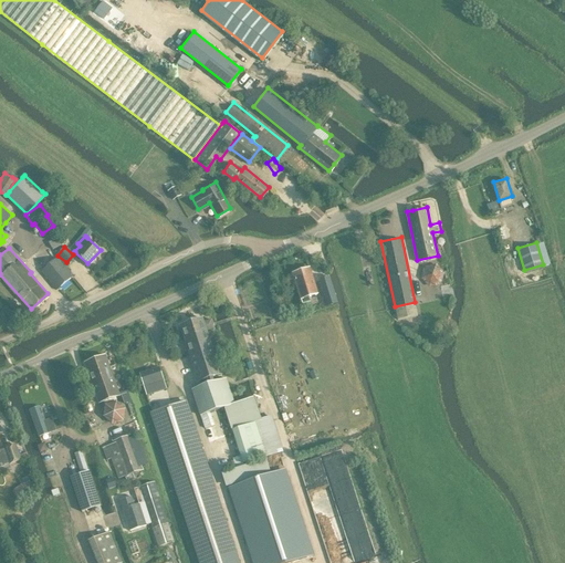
[(72,274),(56,256),(41,269),(55,288),(72,274)]
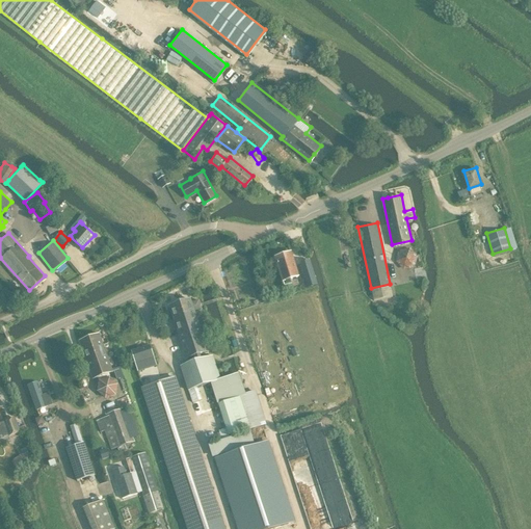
[(408,246),(398,248),(395,259),(402,267),(414,265),(417,255),(408,246)]
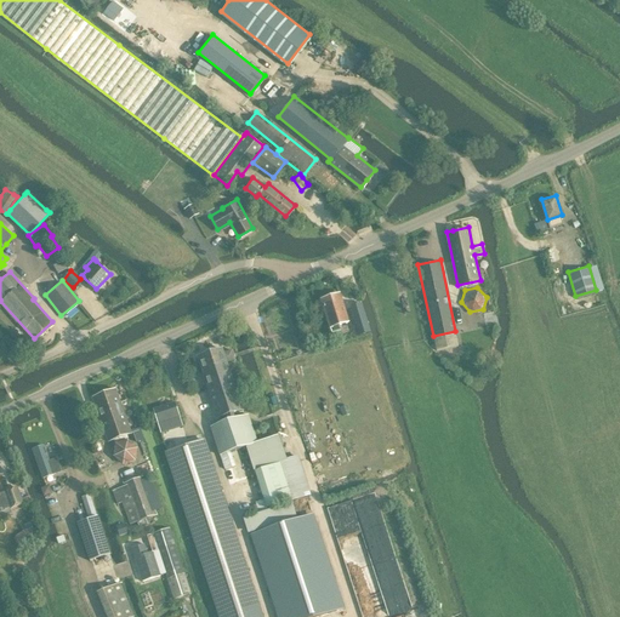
[(328,318),(328,316),(331,329),(339,327),(337,323),(347,319),(345,312),(339,292),(322,297),(328,318)]
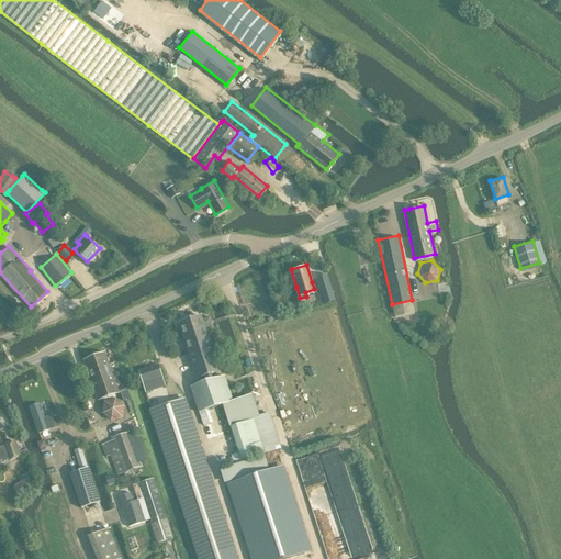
[(326,272),(315,276),(324,302),(335,299),(327,274),(326,272)]
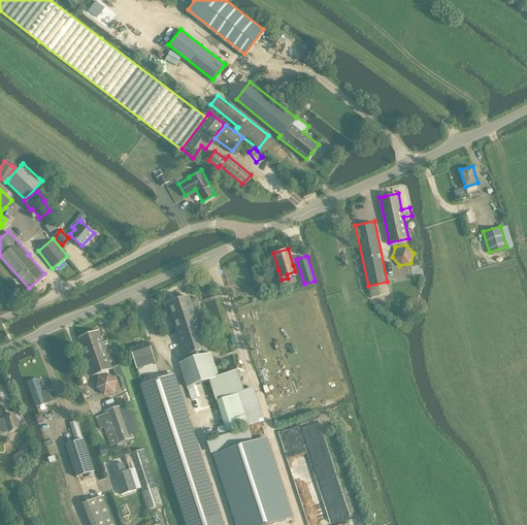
[(205,347),(193,306),(198,304),(195,294),(189,296),(189,295),(167,302),(184,354),(196,350),(205,347)]
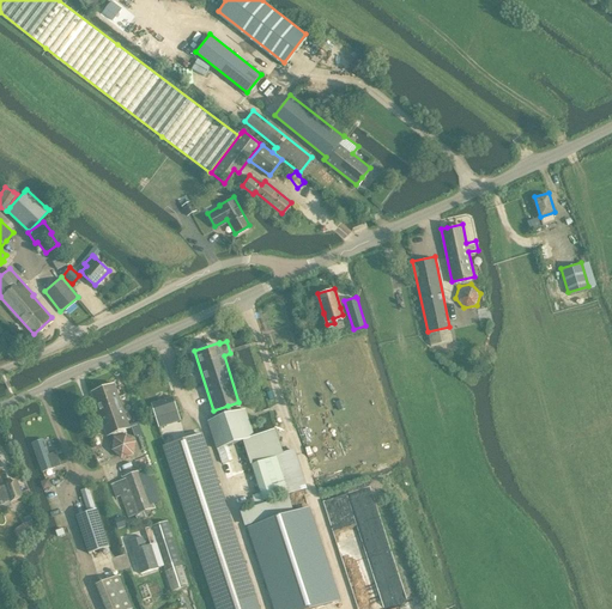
[(105,433),(128,425),(132,434),(141,431),(138,420),(128,424),(114,382),(91,390),(105,433)]
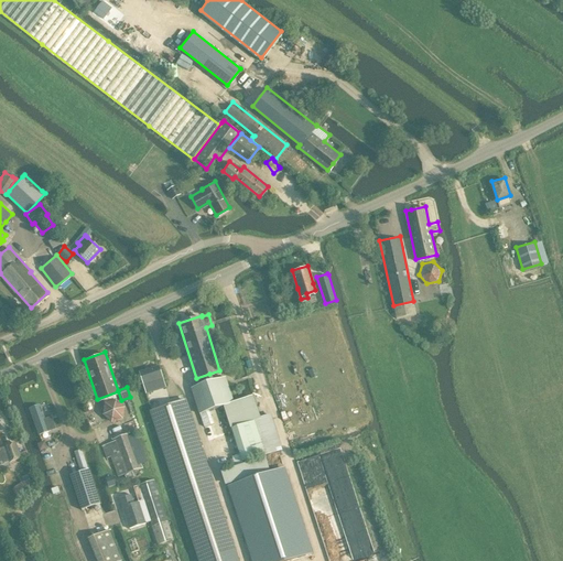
[(158,364),(139,369),(142,381),(161,375),(158,364)]
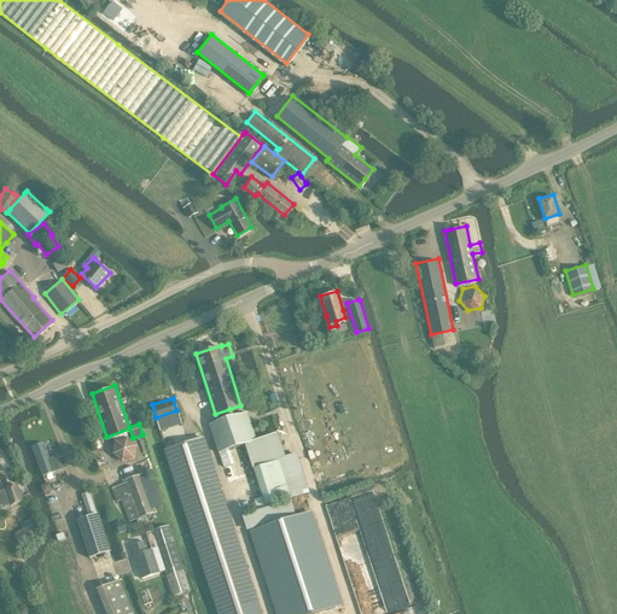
[(181,422),(176,410),(156,417),(159,430),(181,422)]
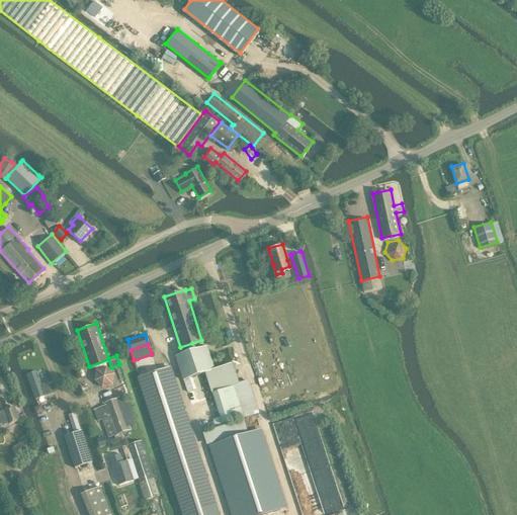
[(206,344),(175,354),(183,378),(204,370),(214,367),(214,366),(213,364),(206,344)]
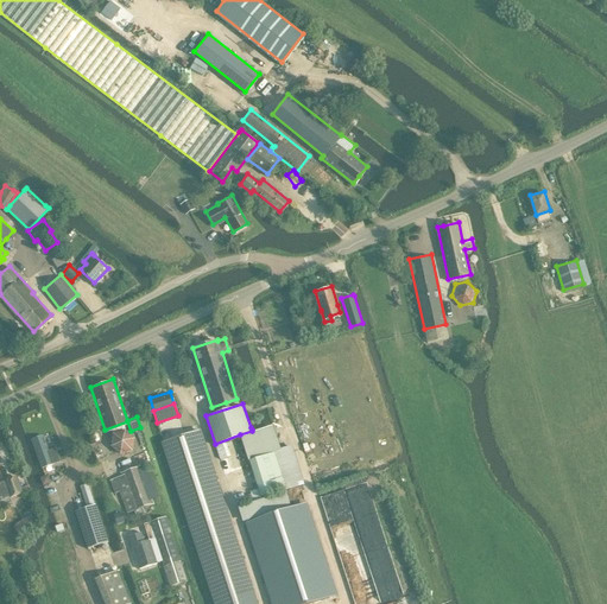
[(125,428),(112,432),(109,444),(119,453),(131,449),(134,437),(125,428)]
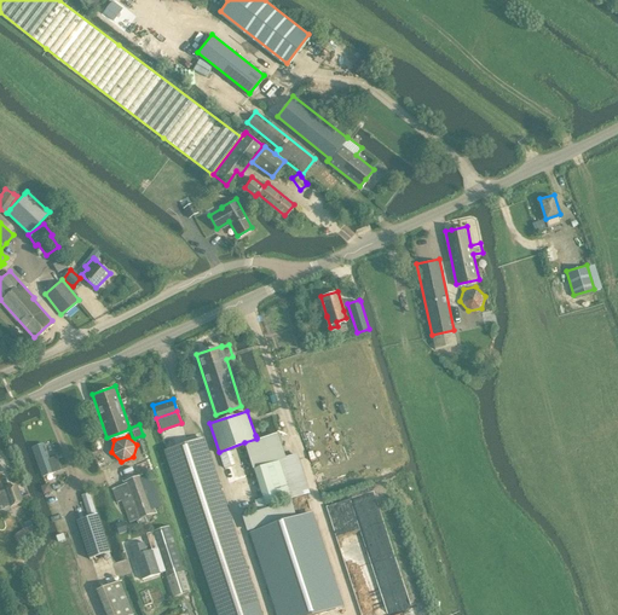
[(180,444),(166,448),(196,540),(231,529),(202,436),(180,444)]
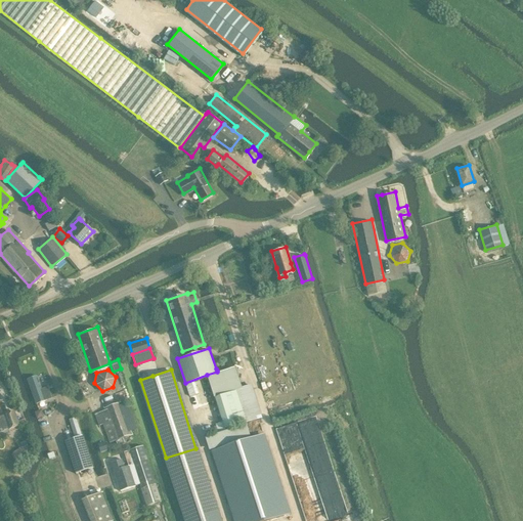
[(36,374),(27,377),(35,401),(51,396),(47,384),(40,387),(36,374)]
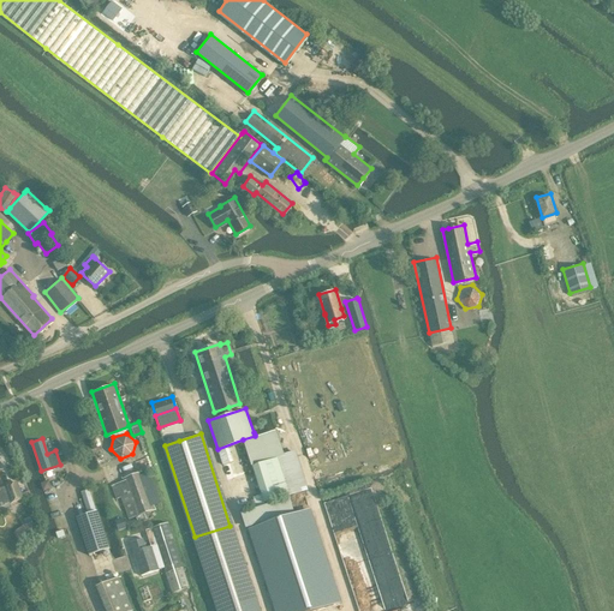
[(284,454),(251,463),(263,501),(287,493),(287,495),(298,491),(298,489),(305,486),(294,453),(284,456),(284,454)]
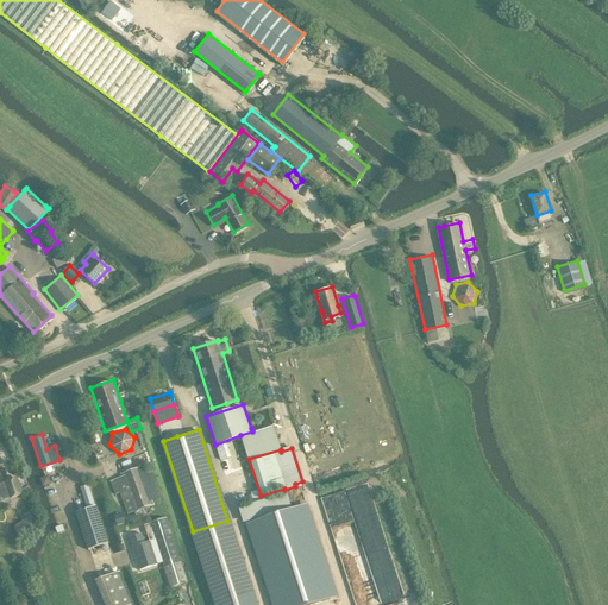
[(110,478),(114,490),(119,489),(123,498),(126,511),(133,509),(136,514),(143,511),(142,506),(154,502),(151,498),(158,496),(148,465),(140,467),(140,465),(120,472),(121,473),(110,478)]
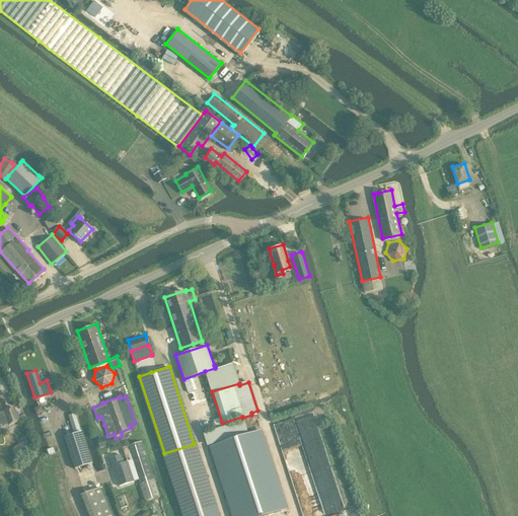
[(3,424),(7,422),(8,423),(18,419),(13,406),(0,411),(0,425),(3,425),(3,424)]
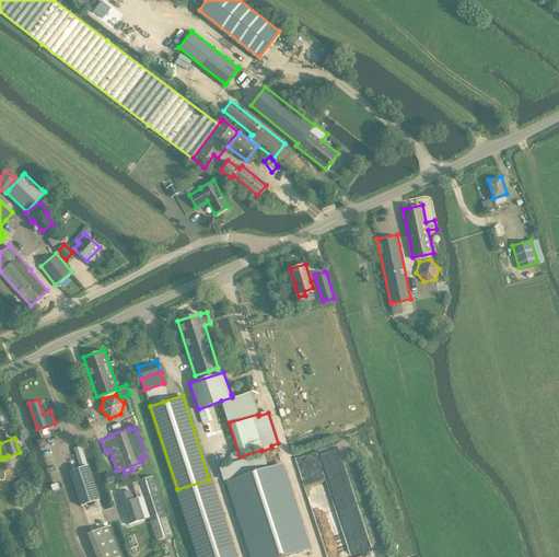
[(80,444),(73,447),(79,465),(85,463),(80,444)]
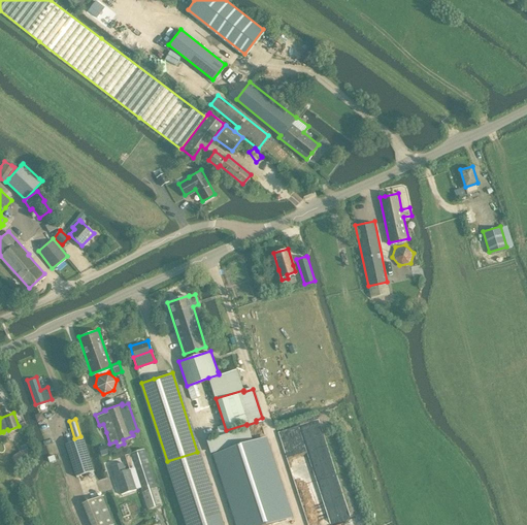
[(263,435),(215,452),(238,524),(265,524),(290,517),(289,516),(263,435)]
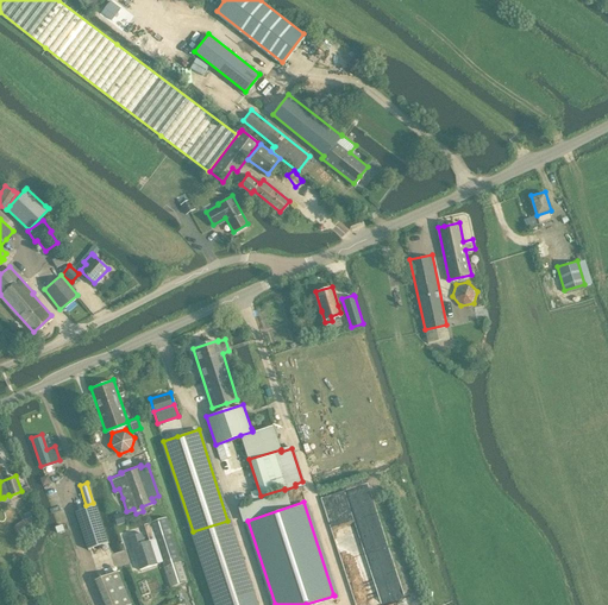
[(107,541),(95,504),(75,510),(87,547),(107,541)]
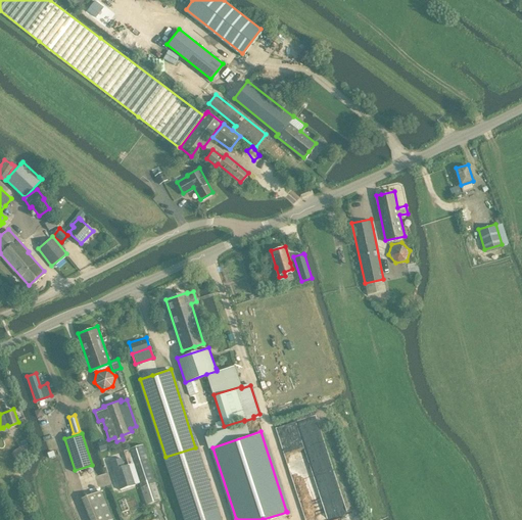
[(133,461),(139,482),(145,503),(159,499),(153,478),(146,457),(133,461)]
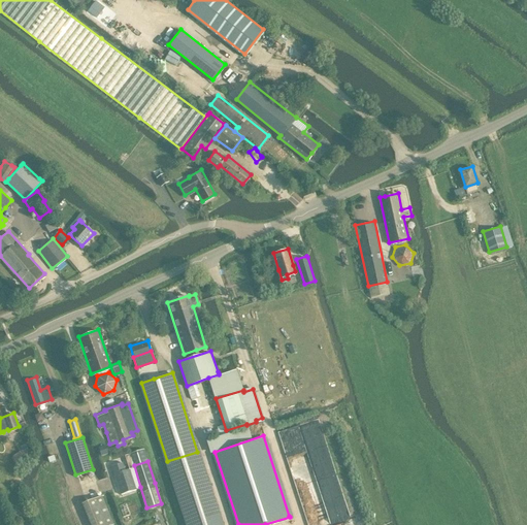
[(95,496),(81,501),(91,524),(107,524),(112,523),(101,494),(95,496)]
